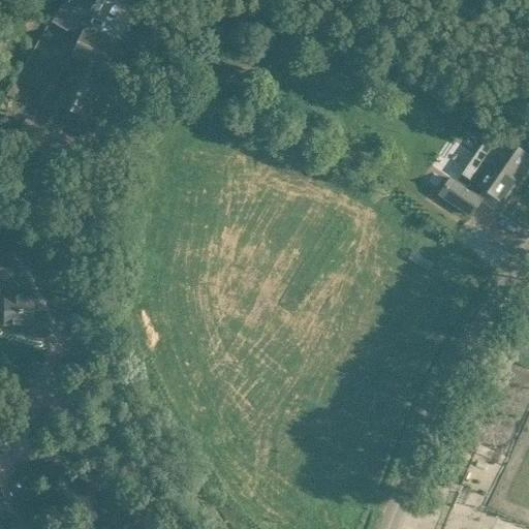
[(103,83),(94,78),(98,69),(103,72),(116,48),(82,31),(70,55),(81,61),(76,68),(73,67),(55,104),(84,120),(103,83)]
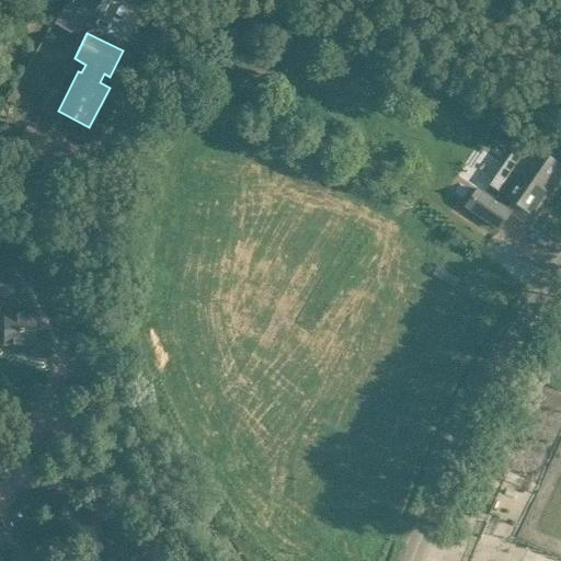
[(508,119),(502,129),(521,141),(527,133),(508,119)]
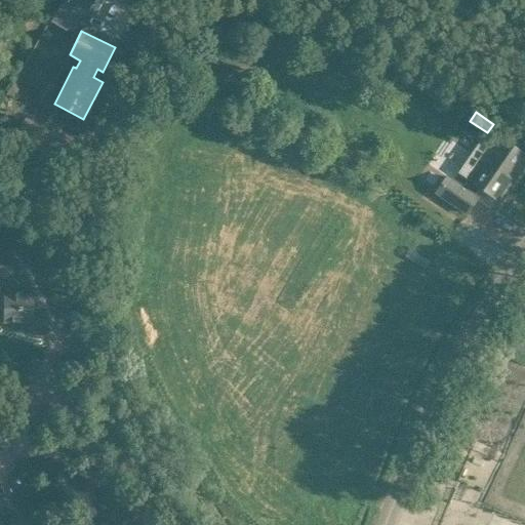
[(524,163),(524,155),(512,147),(495,135),(459,188),(445,177),(435,192),(450,202),(467,214),(477,198),(474,196),(480,188),(495,200),(517,169),(519,171),(524,163)]
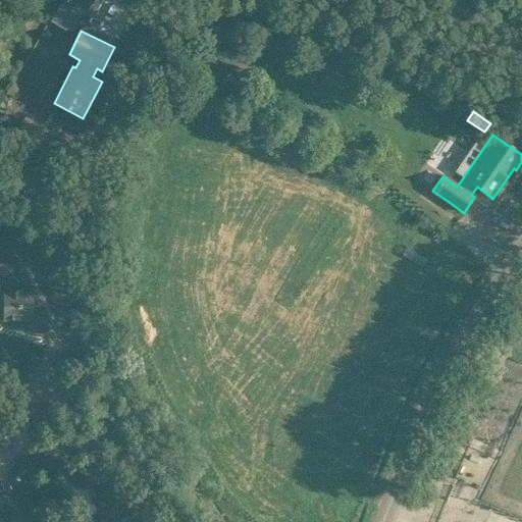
[(83,166),(85,158),(66,152),(63,161),(83,166)]
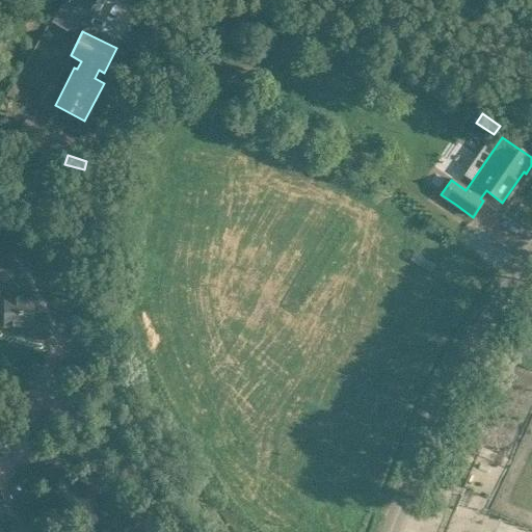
[(3,300),(3,307),(3,327),(33,327),(33,322),(36,319),(36,309),(33,306),(33,300),(25,300),(25,299),(25,298),(25,297),(24,297),(23,296),(23,295),(21,295),(20,295),(19,295),(18,296),(17,296),(17,297),(16,298),(16,300),(11,300),(12,259),(0,259),(0,299),(1,300),(3,300)]
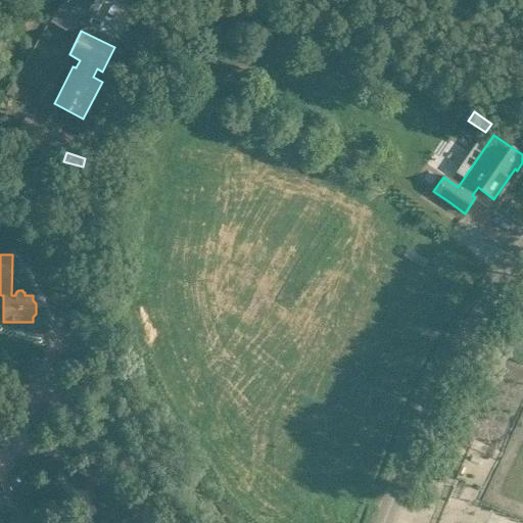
[(512,518),(522,522),(522,486),(506,479),(492,510),(512,518)]
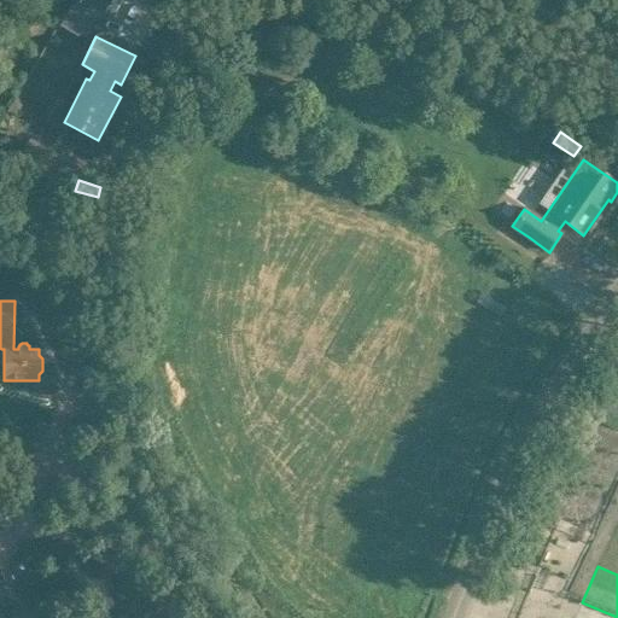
[(0,617),(11,617),(16,600),(0,595),(0,617)]
